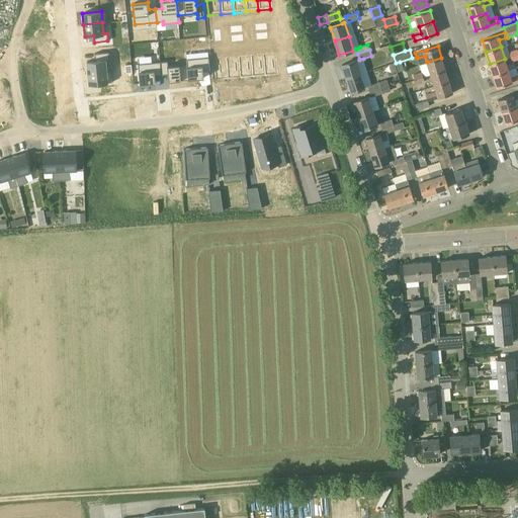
[(507,65),(514,62),(513,61),(517,59),(517,54),(511,57),(505,59),(490,64),(494,75),(509,70),(507,65)]
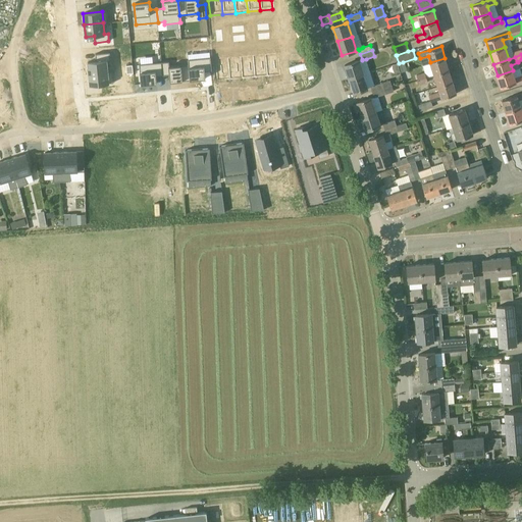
[(278,76),(276,55),(264,56),(266,77),(278,76)]
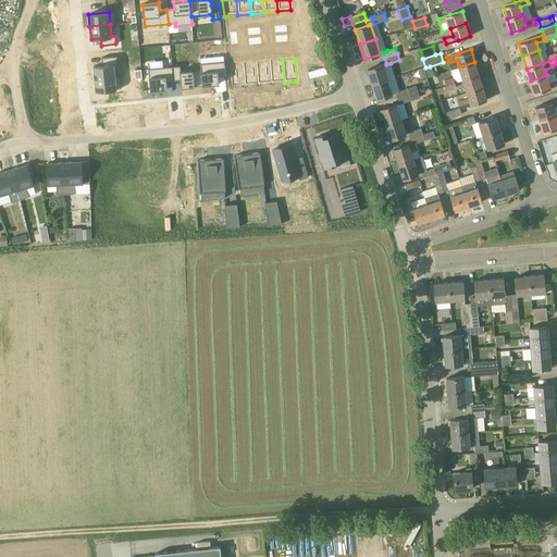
[(269,62),(271,84),(284,83),(282,60),(269,62)]
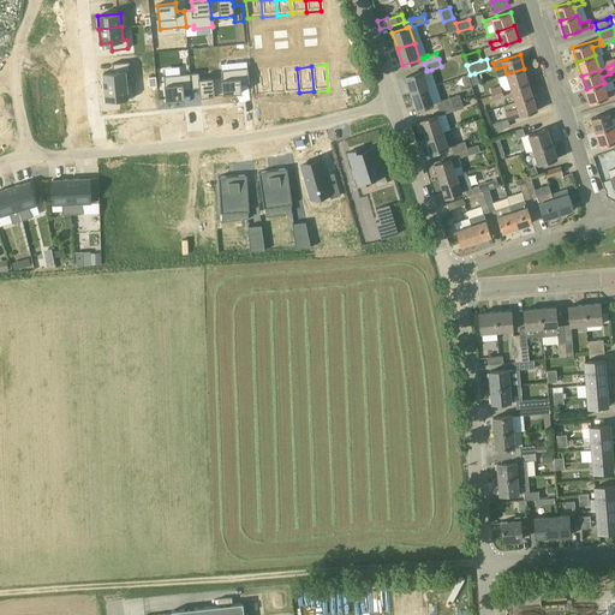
[(221,70),(222,76),(224,95),(242,93),(242,84),(249,83),(248,67),(221,70)]
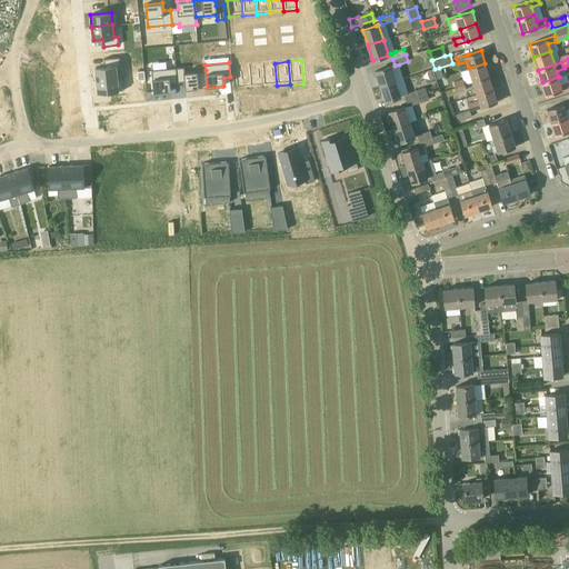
[(261,65),(263,88),(277,86),(275,63),(261,65)]
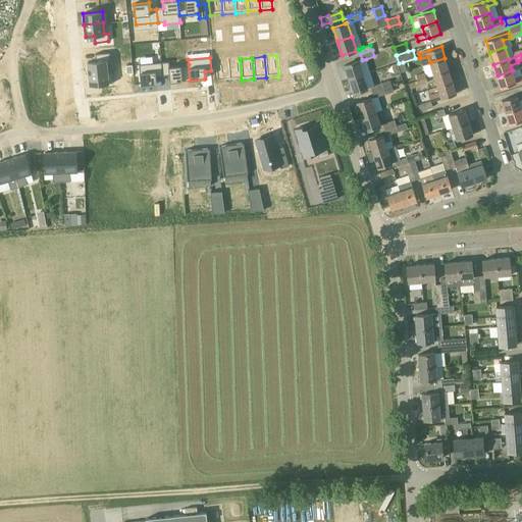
[(445,58),(430,62),(434,74),(449,69),(445,58)]
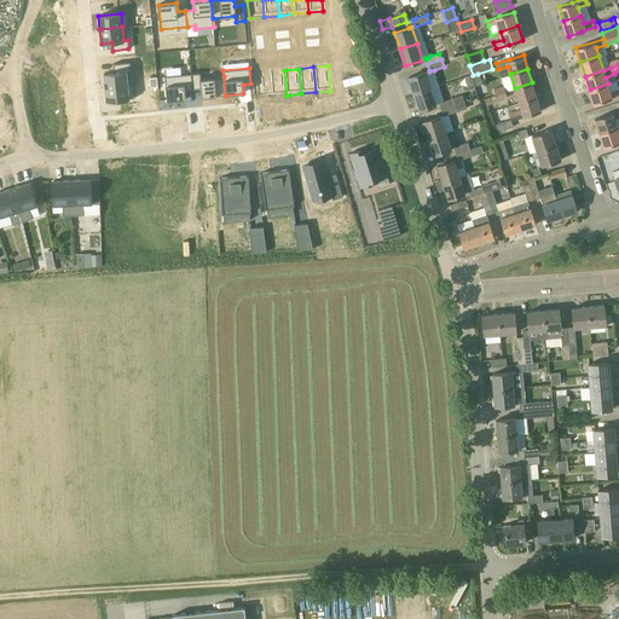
[(268,71),(271,97),(287,96),(284,70),(268,71)]
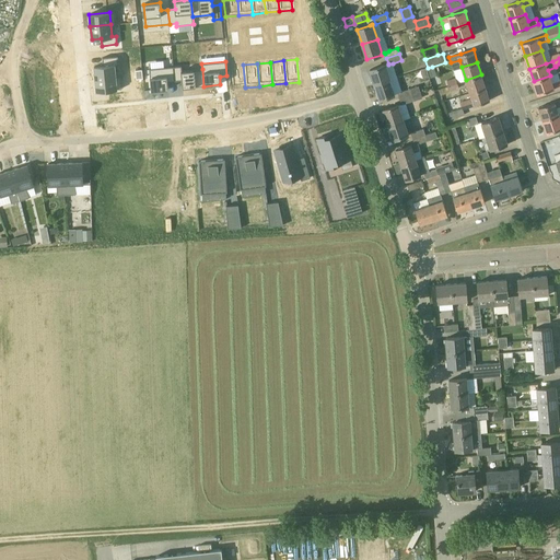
[(115,65),(94,67),(95,79),(116,77),(115,65)]
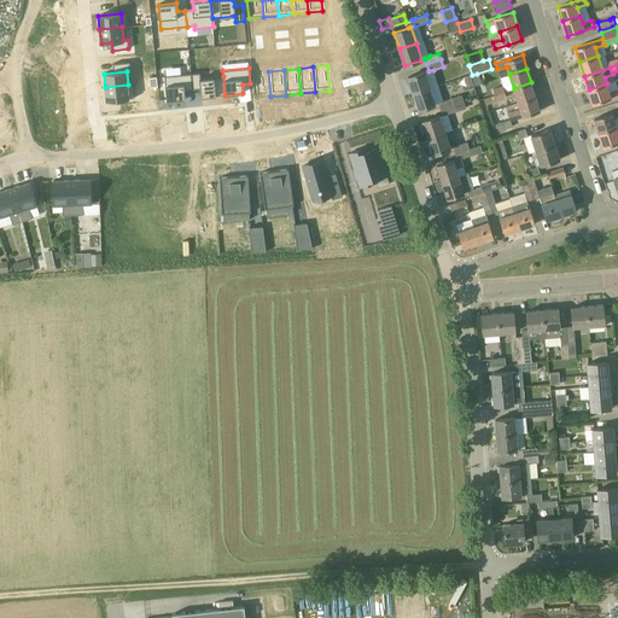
[(254,73),(256,98),(270,97),(268,71),(254,73)]
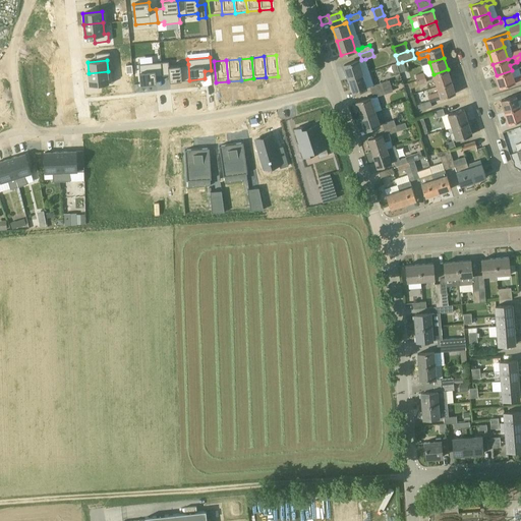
[(362,74),(358,61),(358,60),(344,65),(348,78),(362,74)]
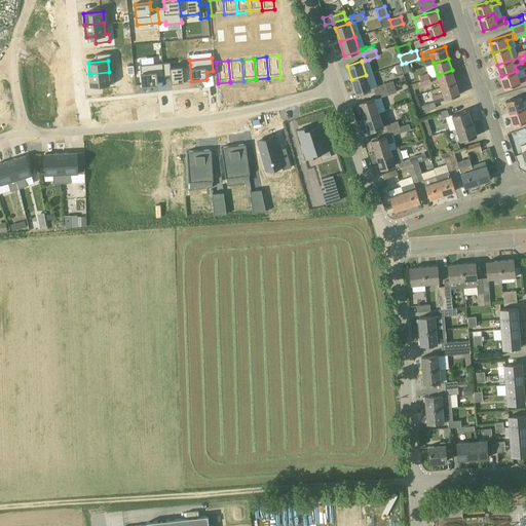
[(191,81),(190,65),(171,67),(171,62),(163,63),(164,76),(171,75),(172,83),(173,82),(191,81)]
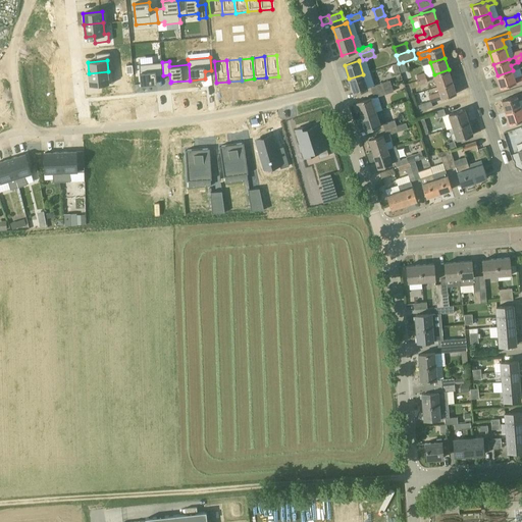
[(140,64),(142,85),(157,84),(156,76),(163,75),(161,62),(140,64)]
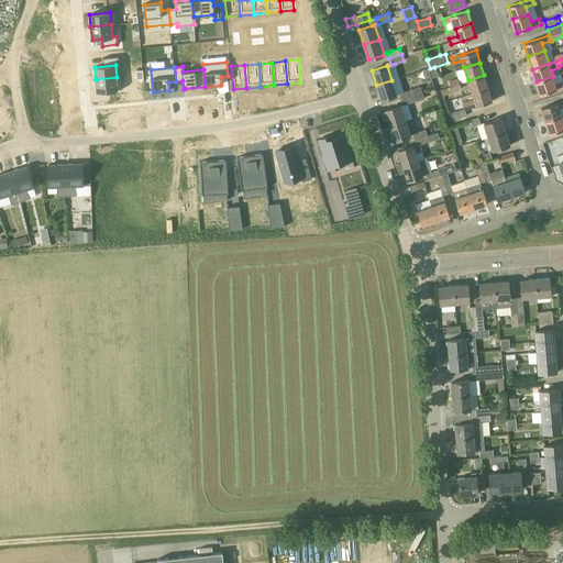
[(484,75),(468,80),(472,92),(488,88),(484,75)]
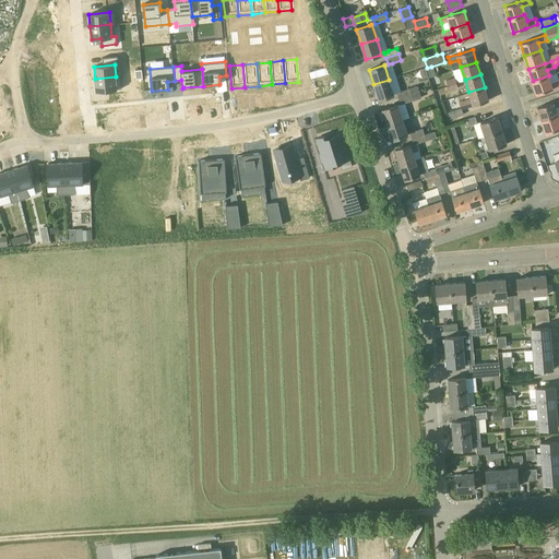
[(549,75),(533,81),(536,94),(558,86),(558,80),(551,83),(549,75)]
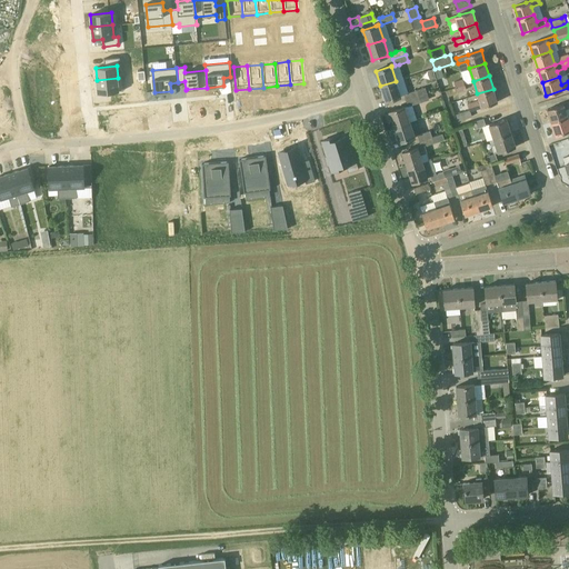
[(122,89),(119,90),(118,78),(97,80),(98,93),(108,92),(108,100),(123,98),(122,89)]
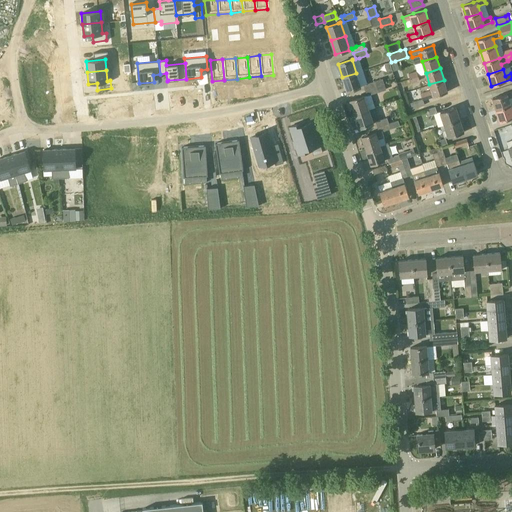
[(356,73),(342,77),(347,91),(358,87),(361,86),(356,73)]
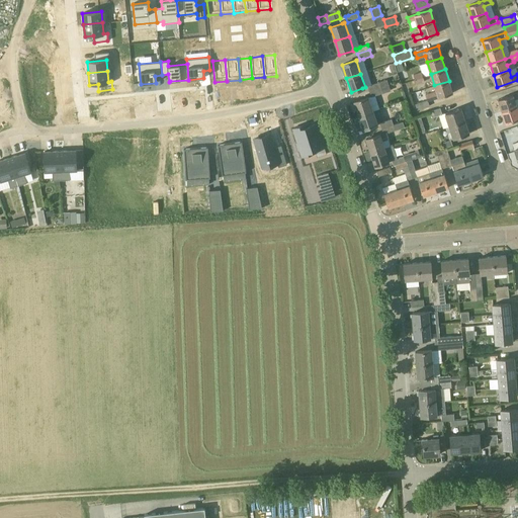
[(434,85),(436,91),(425,94),(427,100),(415,104),(417,110),(430,106),(428,101),(453,93),(449,81),(434,85)]
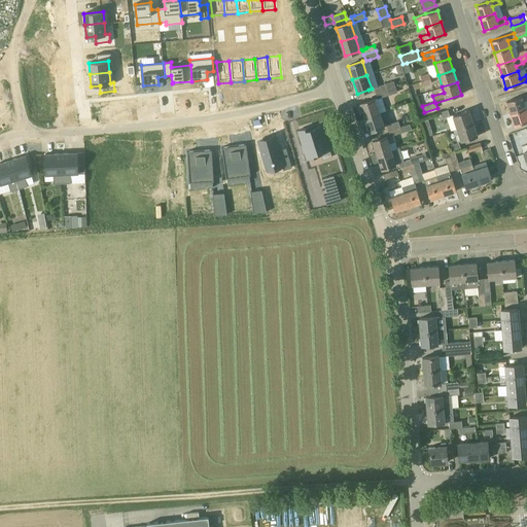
[(388,89),(386,83),(379,85),(378,85),(374,88),(376,93),(388,89)]
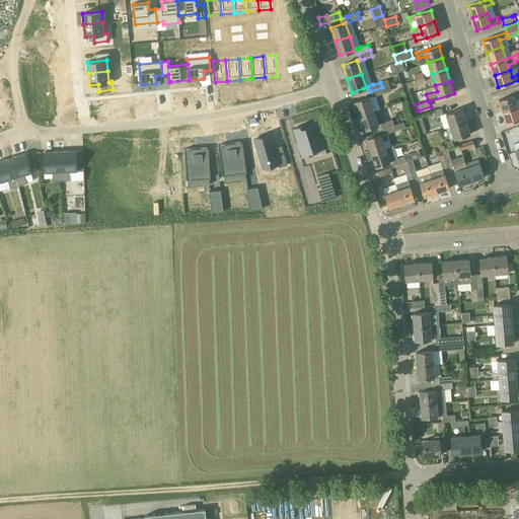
[(383,93),(382,87),(370,91),(372,96),(375,95),(383,93)]
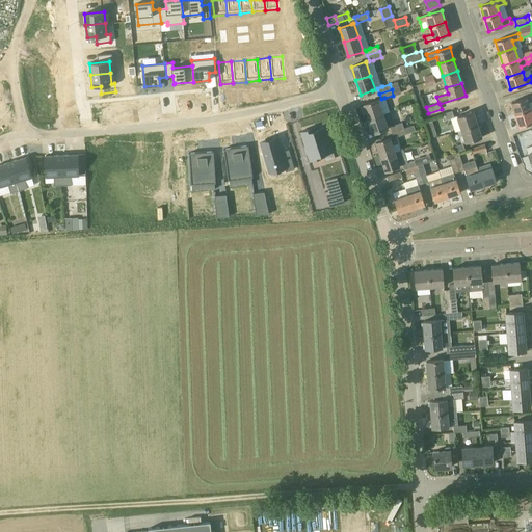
[(531,95),(524,98),(511,102),(515,114),(531,109),(529,102),(531,101),(531,95)]
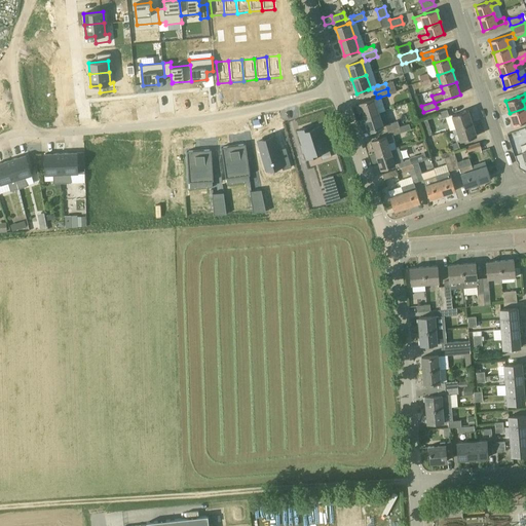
[(379,113),(376,106),(374,99),(360,103),(365,117),(379,113)]
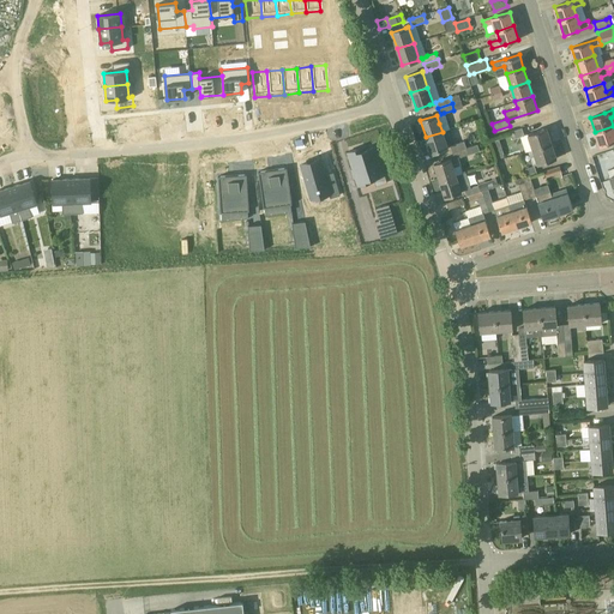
[(613,130),(613,126),(595,132),(600,146),(613,142),(613,140),(613,130)]
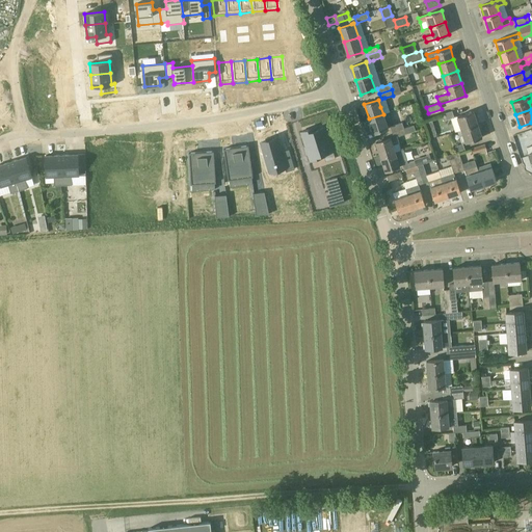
[(454,117),(452,111),(445,113),(445,114),(447,120),(451,118),(454,117)]
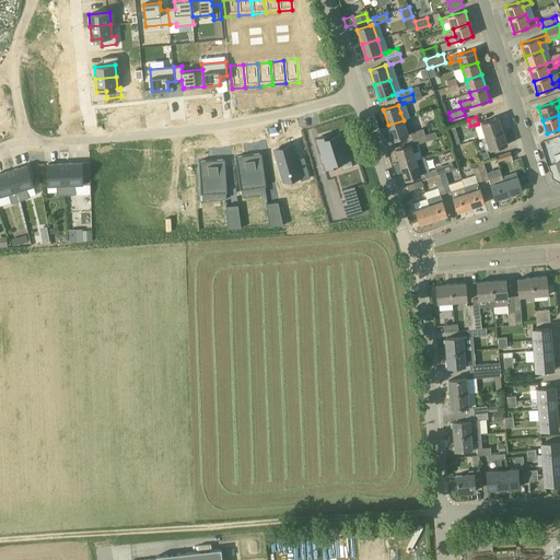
[(486,120),(481,123),(478,124),(475,125),(479,138),(486,136),(503,130),(499,117),(486,120)]
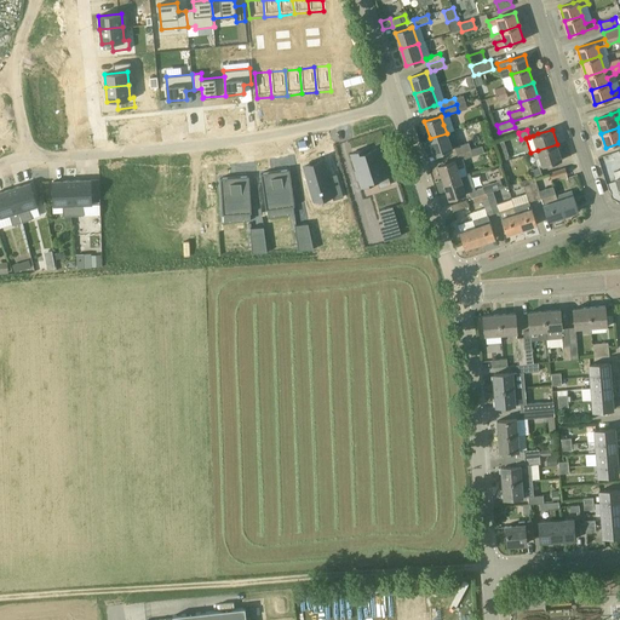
[(452,149),(451,145),(447,133),(430,138),(435,155),(448,150),(452,149)]
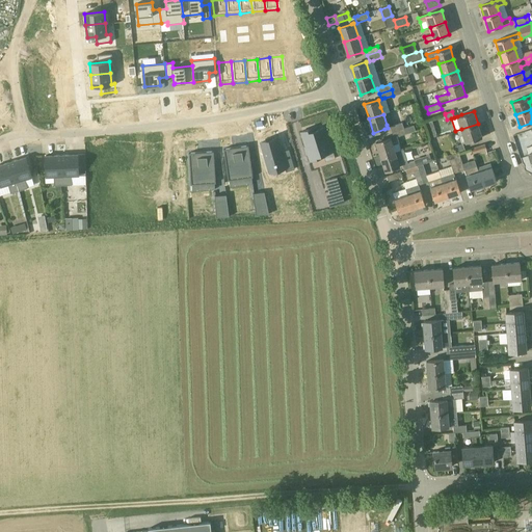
[(432,121),(426,123),(430,135),(436,133),(432,121)]
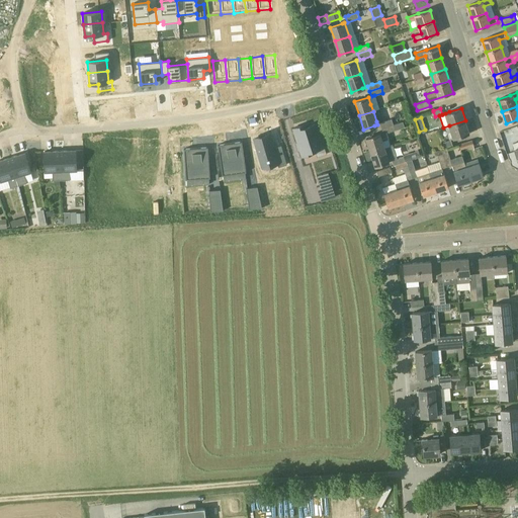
[(381,128),(394,124),(392,119),(379,122),(381,128)]
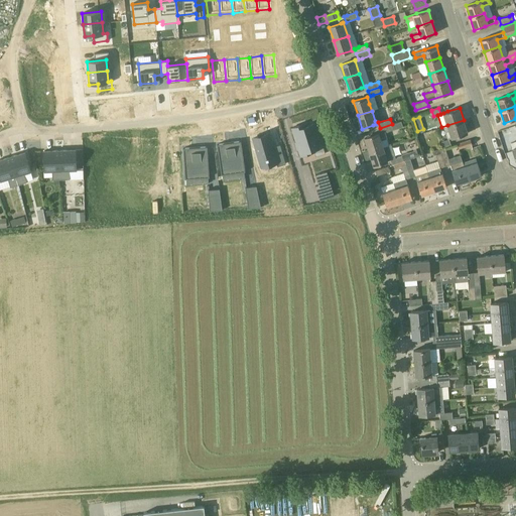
[(464,120),(447,125),(452,138),(468,133),(464,120)]
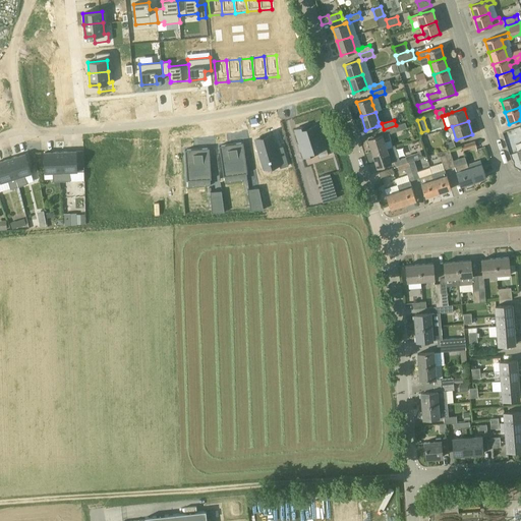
[(385,142),(391,140),(389,133),(398,131),(403,129),(402,124),(396,126),(396,125),(384,129),(385,134),(383,135),(368,139),(372,154),(387,149),(385,142)]
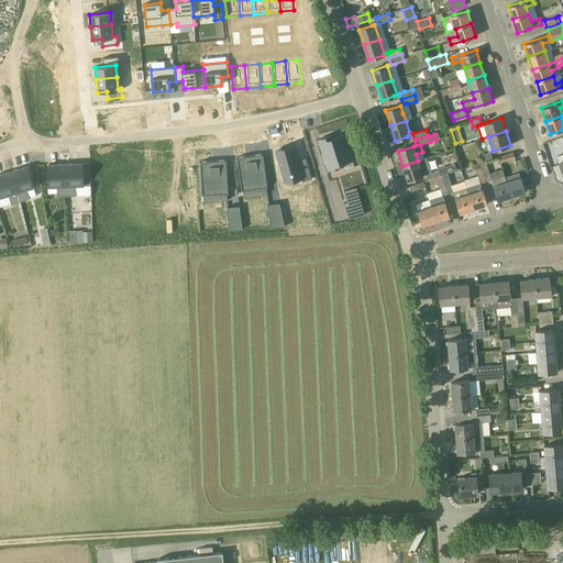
[(352,161),(344,135),(330,140),(329,136),(318,140),(323,155),(321,156),(324,164),(326,164),(328,172),(343,167),(342,164),(352,161)]
